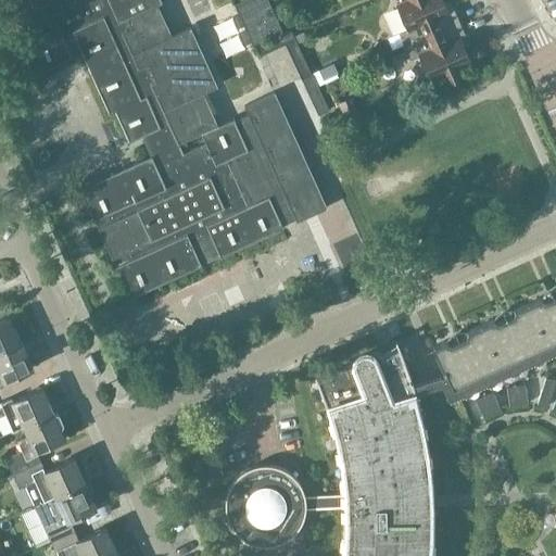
[(22,0),(34,26),(34,25),(39,36),(15,46),(29,77),(67,60),(74,58),(73,57),(78,54),(84,52),(111,113),(117,111),(130,140),(130,141),(134,140),(143,136),(144,140),(151,155),(80,188),(95,218),(98,228),(99,227),(112,256),(117,270),(129,298),(202,264),(220,255),(283,227),(282,225),(295,218),(298,220),(327,207),(275,91),(244,105),(249,115),(236,121),(234,117),(218,125),(203,91),(217,85),(191,26),(172,35),(158,3),(162,1),(161,0),(22,0)]
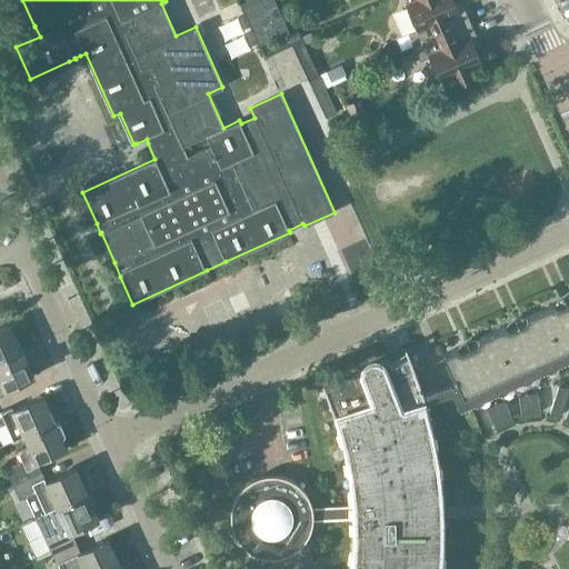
[(248,0),(240,3),(259,46),(260,47),(290,32),(275,0),(248,0)]
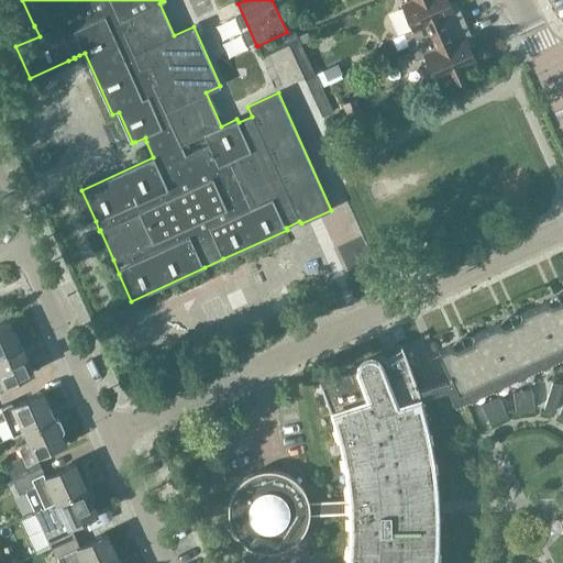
[(410,46),(465,22),(460,9),(453,11),(448,0),(411,0),(403,4),(414,29),(404,33),(410,46)]
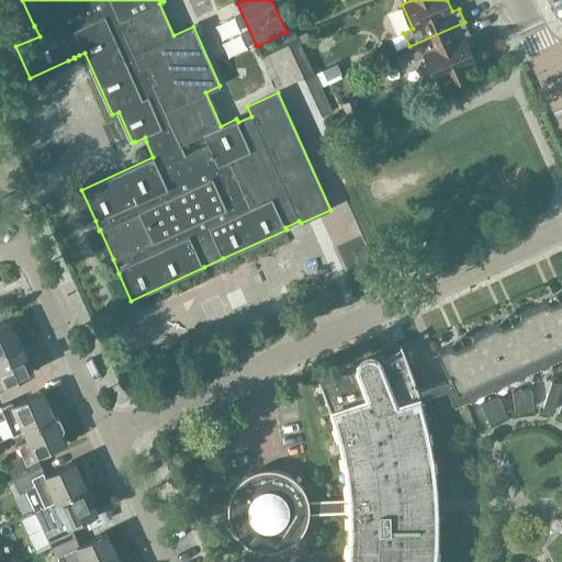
[(464,22),(409,46),(415,60),(424,56),(436,80),(447,76),(450,83),(468,76),(464,68),(475,63),(464,38),(470,35),(464,22)]
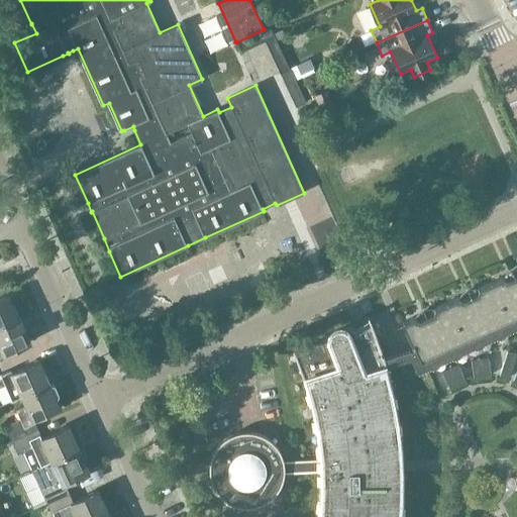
[(272,28),(238,43),(243,53),(266,42),(281,75),(291,70),(289,66),(272,28)]
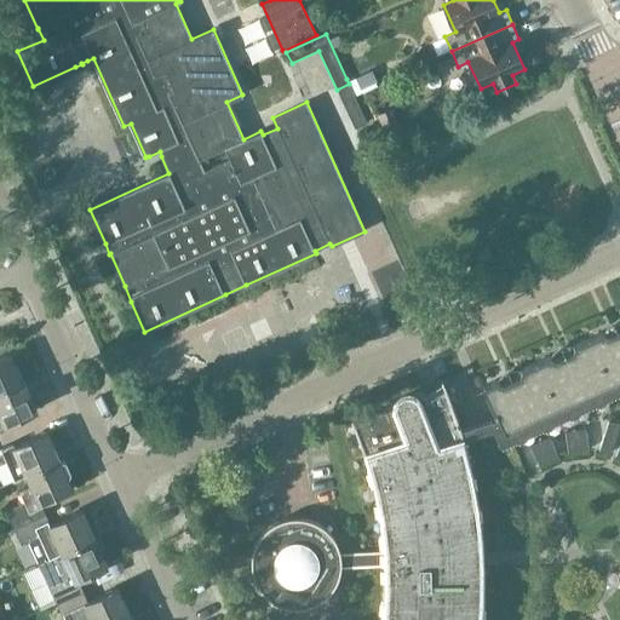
[(372,70),(356,79),(361,90),(377,81),(372,70)]
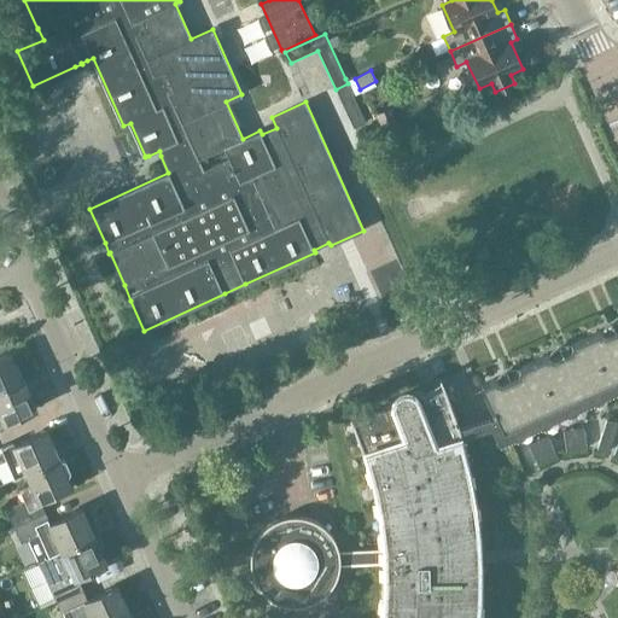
[(391,106),(374,114),(382,132),(388,144),(404,136),(391,106)]
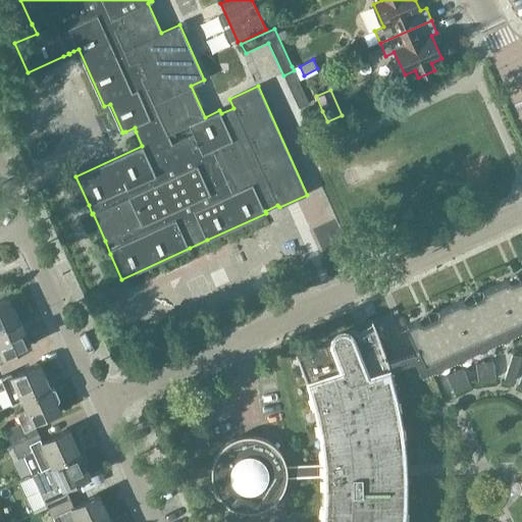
[(425,368),(456,354),(521,323),(521,272),(406,326),(417,352),(425,368)]
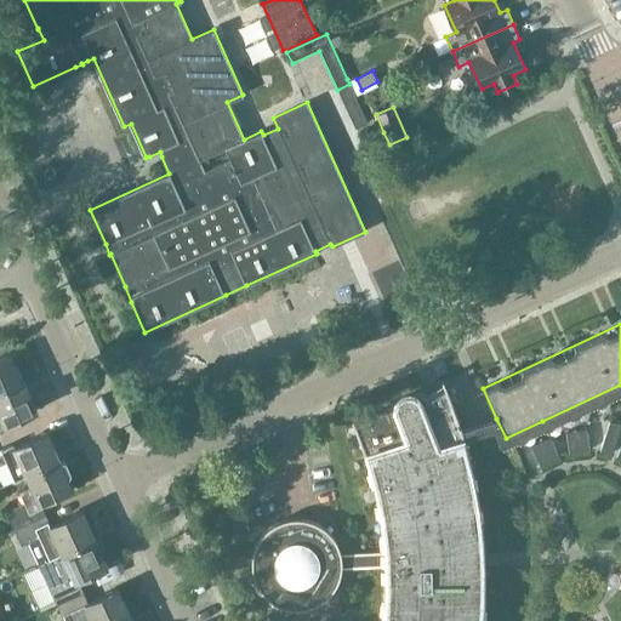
[(0,394),(24,383),(12,355),(0,360),(0,394)]
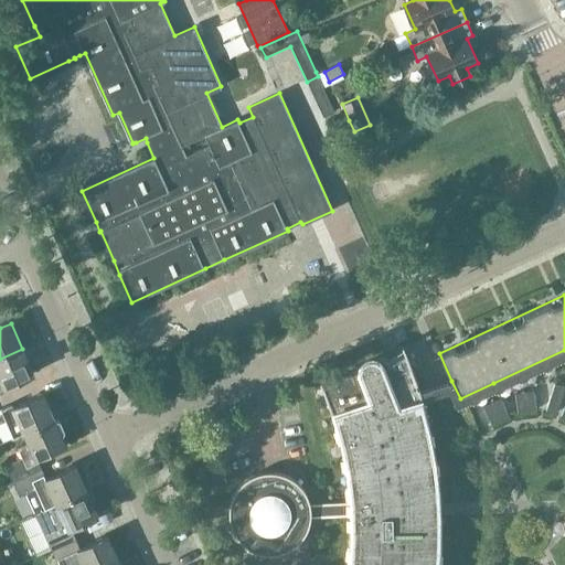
[(349,513),(350,531),(348,561),(347,564),(439,564),(441,547),(441,518),(440,488),(436,458),(430,428),(423,398),(444,392),(449,390),(455,401),(460,398),(451,381),(441,384),(420,391),(409,361),(404,345),(402,347),(405,354),(404,354),(388,361),(386,355),(328,381),(321,383),(321,382),(319,383),(331,414),(339,443),(345,472),(349,502),(349,504),(310,507),(310,503),(309,499),(307,496),(306,492),(304,489),(300,486),(298,483),(296,481),(292,479),(288,477),(285,475),(283,473),(279,472),(275,472),(273,472),(268,472),(265,472),(260,472),(257,473),(254,475),(251,477),(247,479),(244,481),(242,483),(238,487),(236,489),(234,492),(233,496),(232,499),(231,502),(230,505),(230,510),(228,512),(228,514),(230,518),(230,522),(231,524),(232,526),(233,530),(234,532),(235,534),(237,537),(241,541),(242,543),(245,545),(247,547),(252,550),(254,551),(258,552),(262,553),(265,553),(270,554),(275,553),(278,553),(285,551),(287,550),(290,547),(294,546),(298,543),(301,539),(304,536),(306,532),(308,529),(309,524),(310,520),(310,518),(311,515),(349,513)]
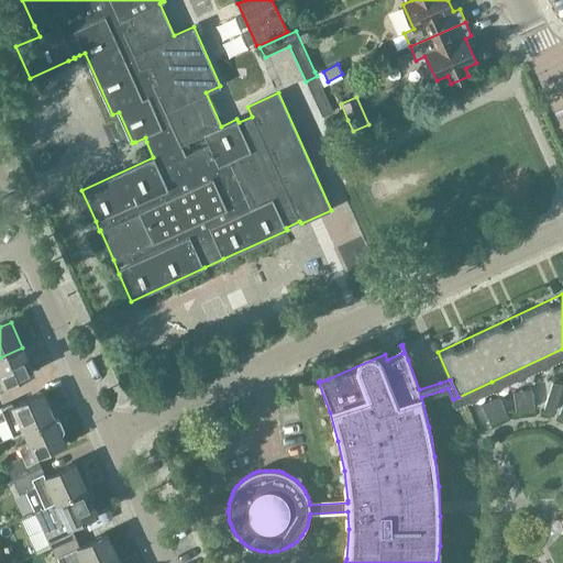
[(0,392),(6,389),(4,386),(34,373),(22,348),(0,357),(0,392)]
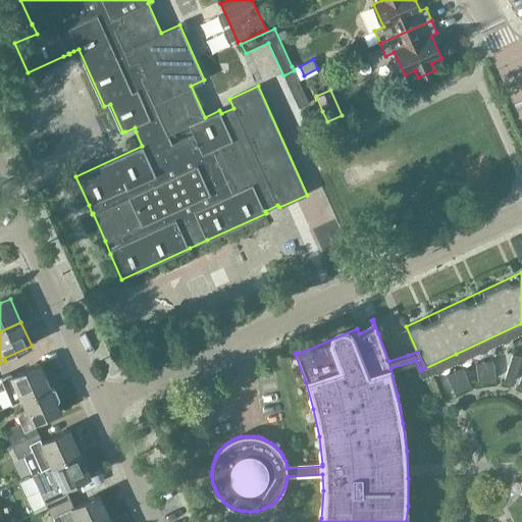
[(518,366),(520,358),(513,355),(510,364),(518,366)]
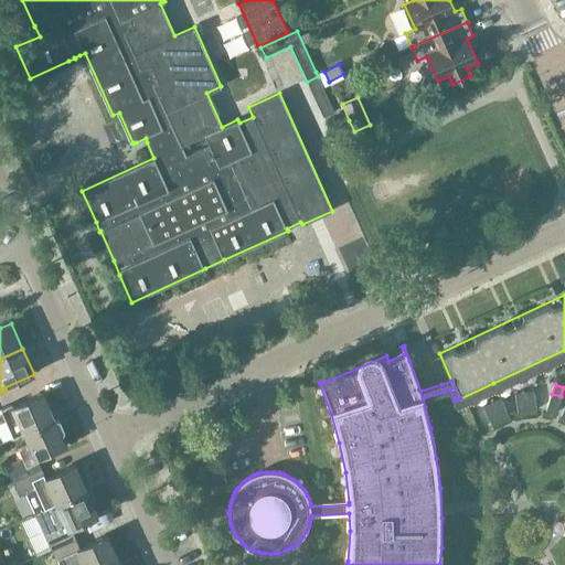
[(526,402),(535,401),(534,391),(525,393),(526,402)]
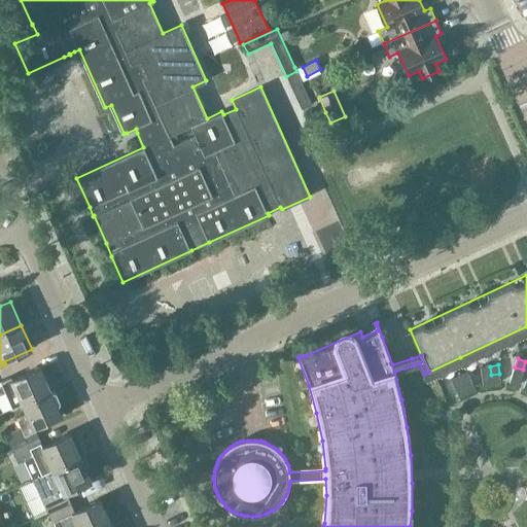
[(482,376),(491,375),(490,366),(481,367),(482,376)]
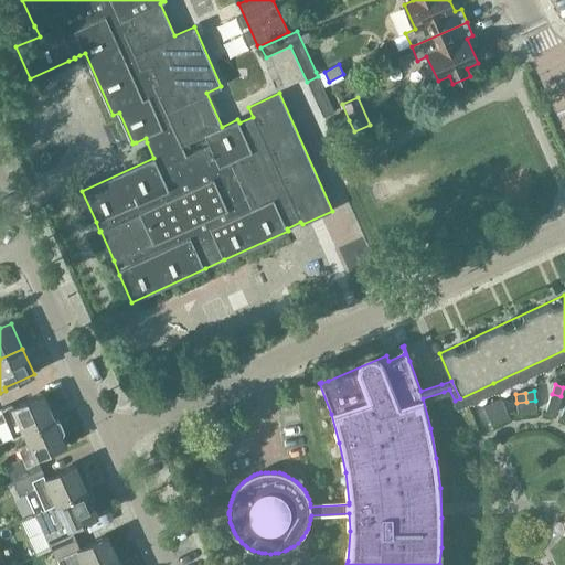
[(0,423),(7,420),(10,428),(14,438),(24,433),(54,419),(43,394),(13,407),(12,405),(1,409),(2,413),(0,414),(0,423)]
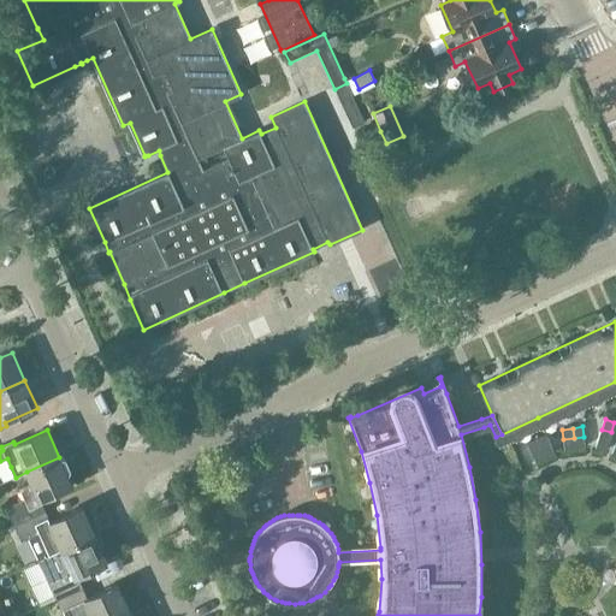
[(599,439),(609,442),(611,432),(602,430),(599,439)]
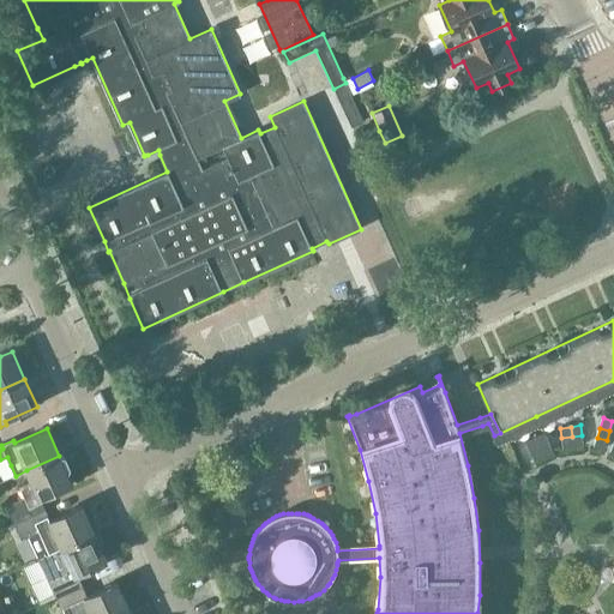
[(548,443),(545,433),(535,437),(539,446),(548,443)]
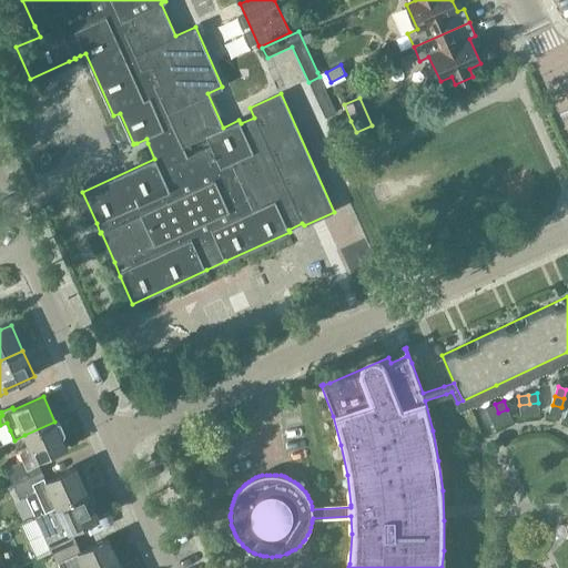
[(538,403),(529,404),(530,413),(539,412),(538,403)]
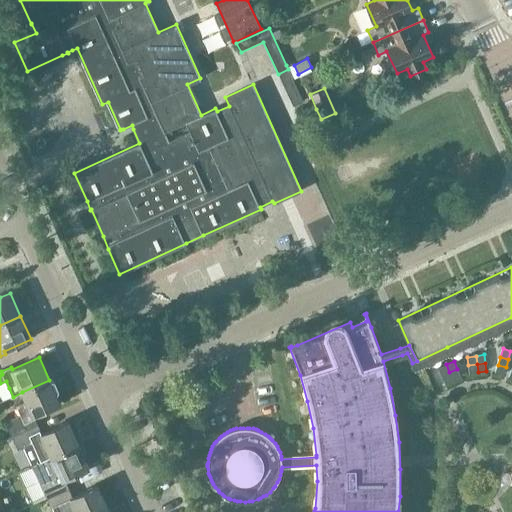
[(441,376),(449,372),(446,364),(438,368),(441,376)]
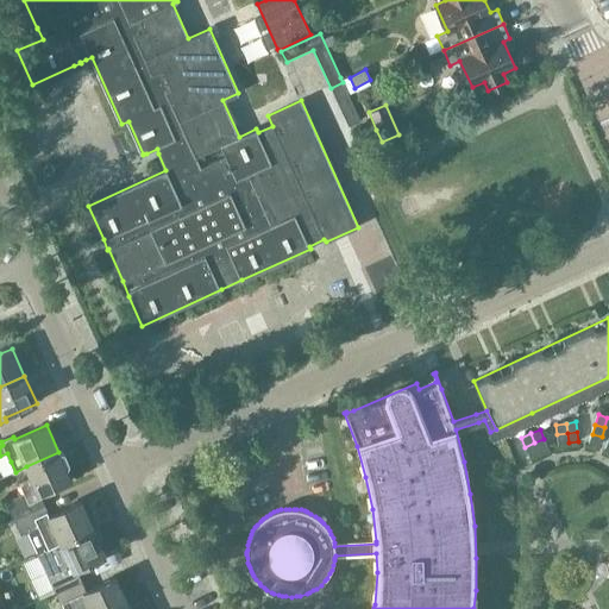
[(558,444),(569,443),(567,433),(557,434),(558,444)]
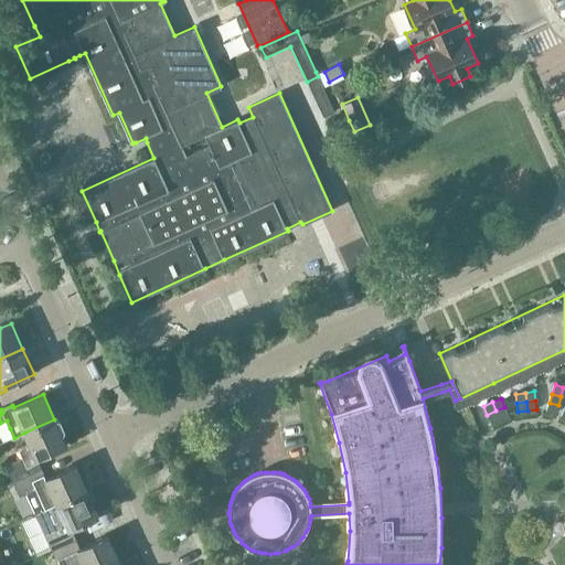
[(555,414),(558,405),(550,403),(547,411),(547,412),(555,414)]
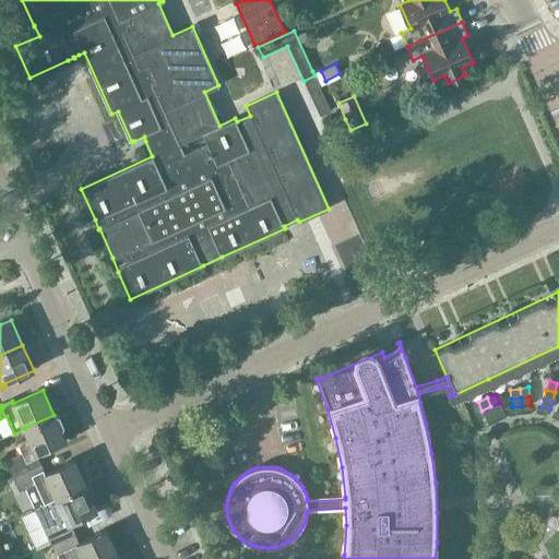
[(490,406),(495,415),(503,411),(499,403),(490,406)]
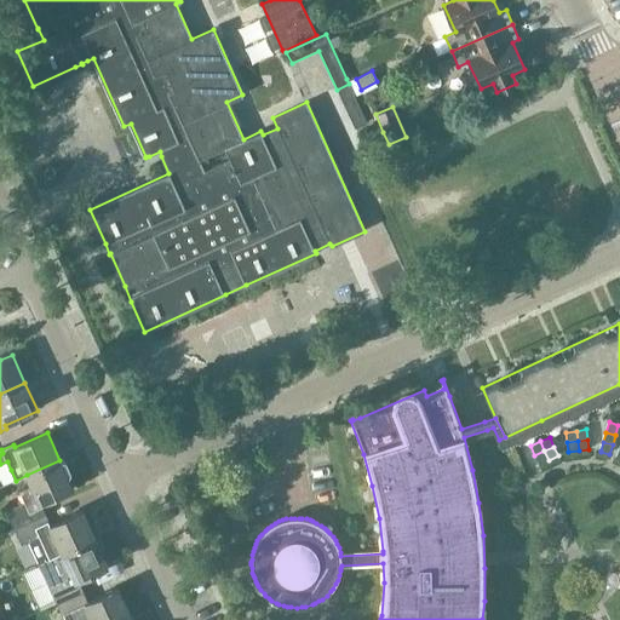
[(549,460),(544,451),(534,455),(539,464),(549,460)]
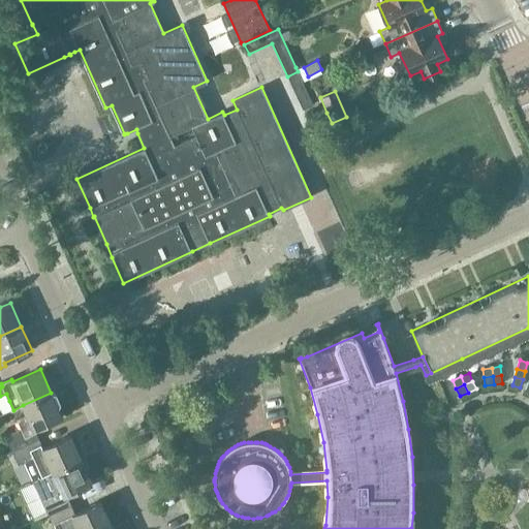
[(56,395),(53,393),(51,394),(51,393),(23,405),(27,414),(18,419),(22,429),(5,436),(12,450),(38,438),(34,430),(62,416),(57,407),(59,406),(60,403),(56,395)]
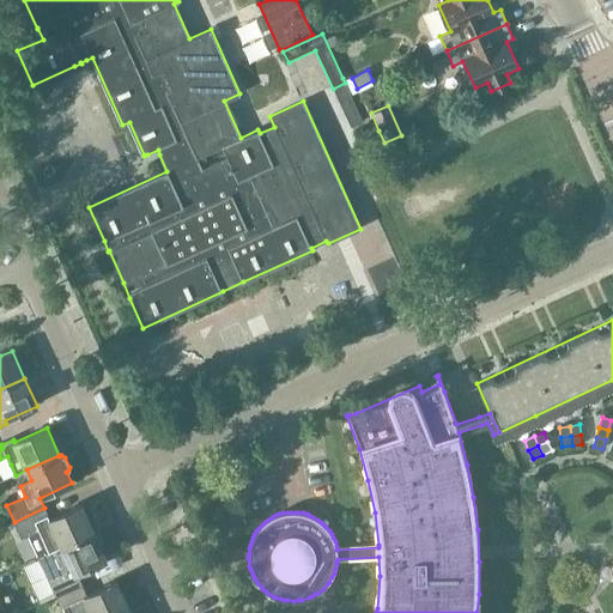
[(29,536),(38,558),(62,547),(93,533),(82,505),(50,520),(44,508),(14,522),(22,540),(29,536)]
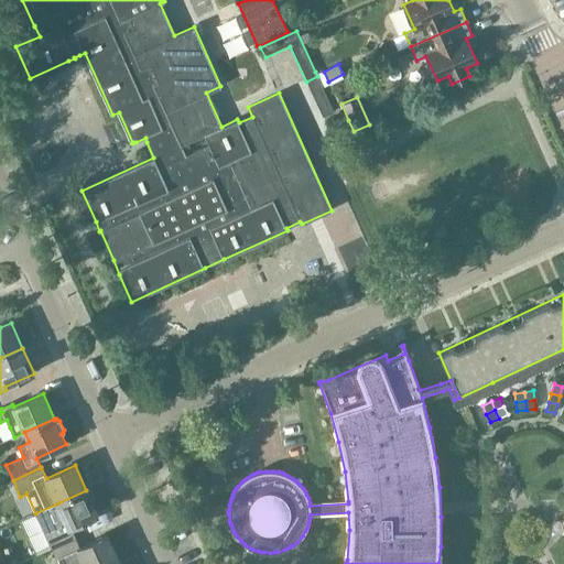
[(86,490),(57,503),(35,513),(52,549),(76,538),(72,528),(98,516),(86,490)]
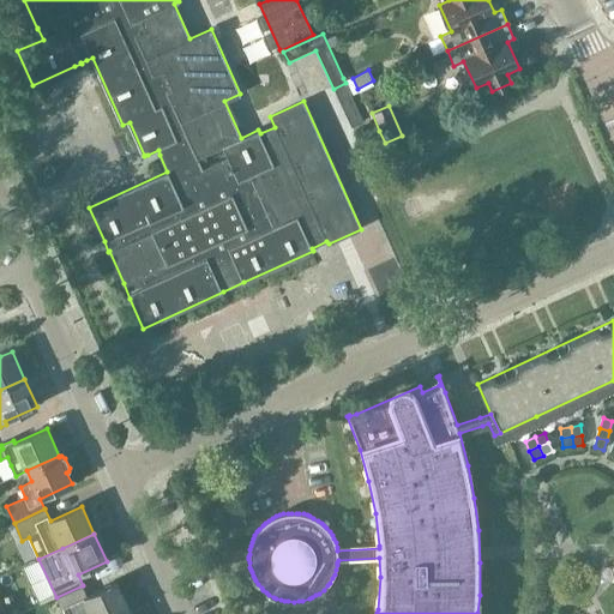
[(121,613),(130,611),(116,583),(88,596),(83,585),(56,597),(64,613),(121,613)]
